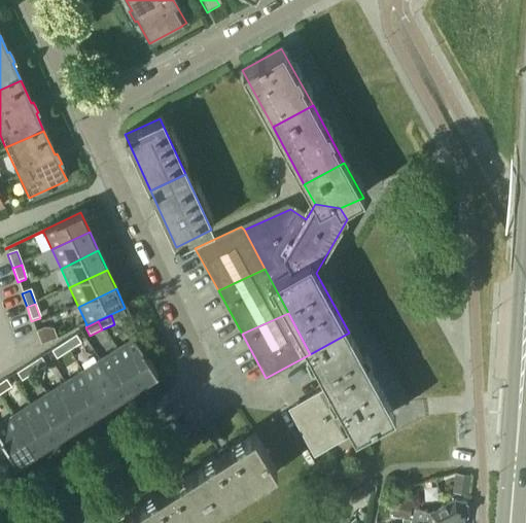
[(48,343),(43,329),(35,332),(40,346),(48,343)]
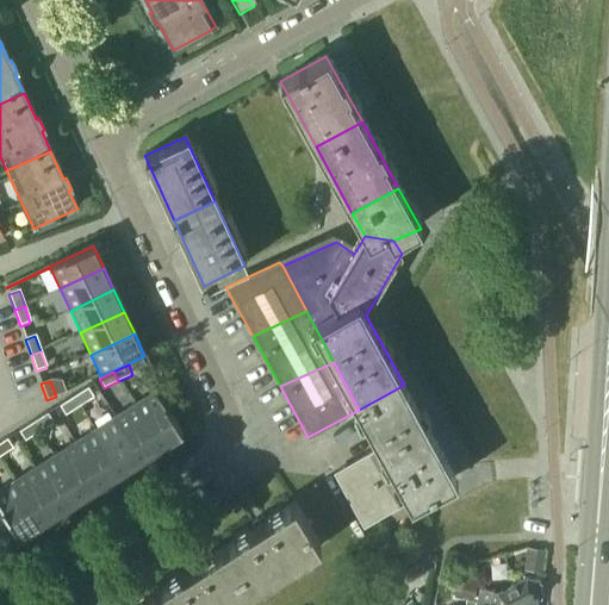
[(93,399),(87,391),(73,399),(79,409),(93,399)]
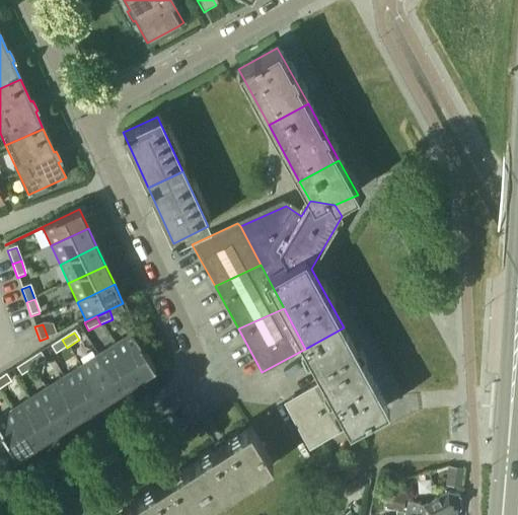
[(131,335),(115,345),(137,379),(154,369),(132,334),(130,334),(131,335)]
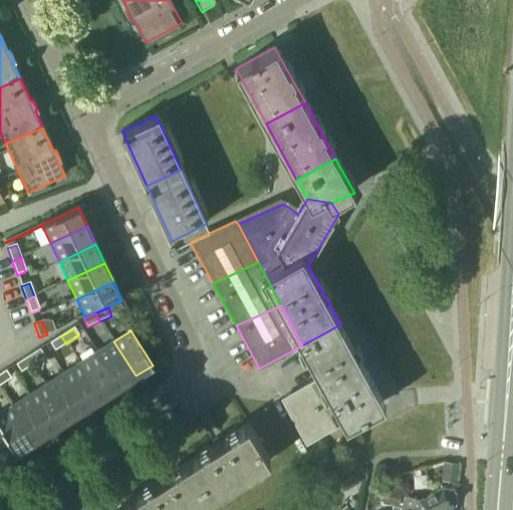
[(55,351),(66,344),(61,336),(50,343),(55,351)]
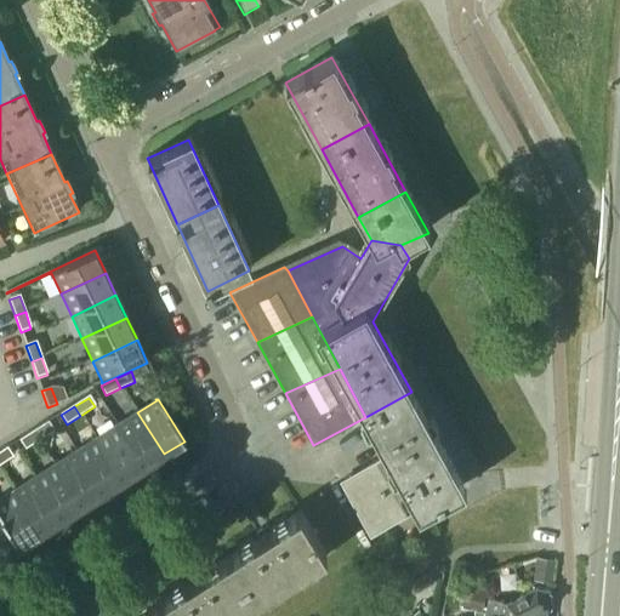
[(137,412),(117,426),(143,467),(164,454),(137,412)]
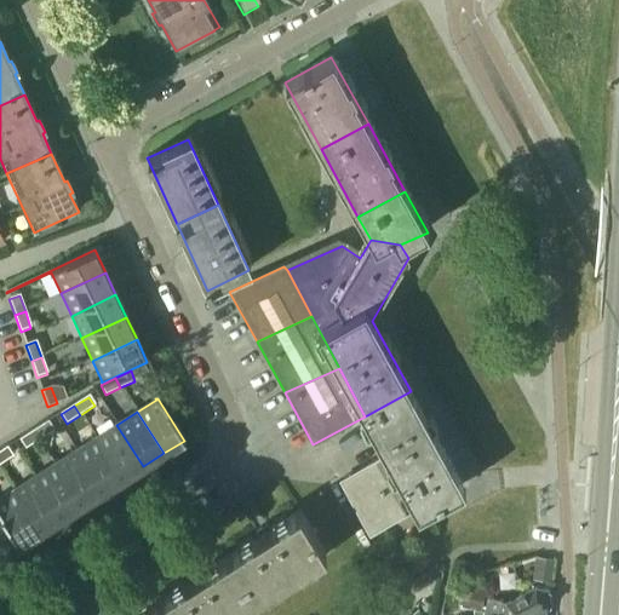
[(53,431),(47,423),(33,431),(39,441),(53,431)]
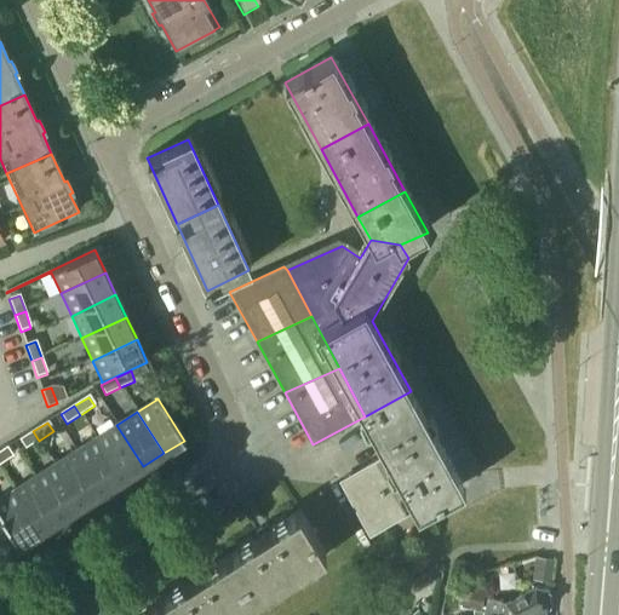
[(116,425),(96,438),(122,480),(143,466),(116,425)]
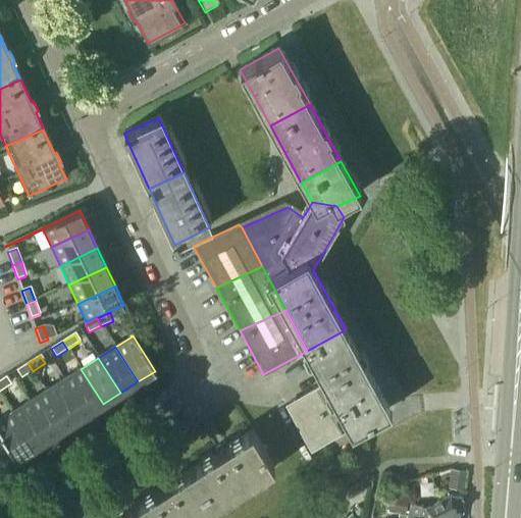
[(33,371),(28,363),(16,371),(21,378),(33,371)]
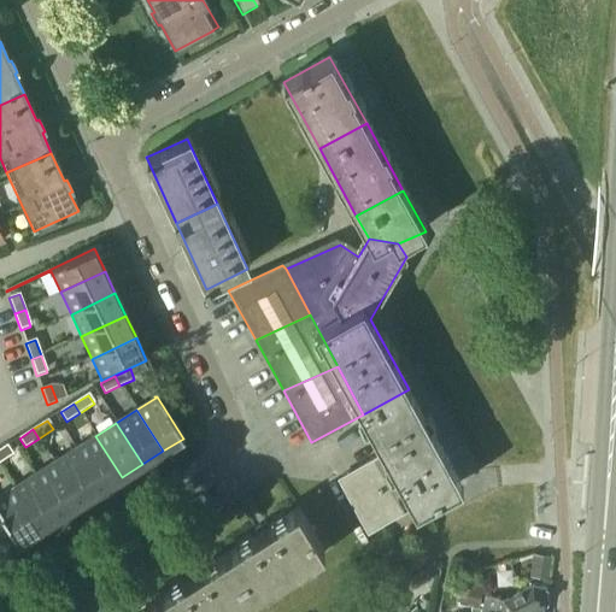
[(462,487),(461,486),(430,430),(385,455),(358,469),(359,474),(341,483),(368,533),(379,527),(414,507),(416,513),(462,487)]
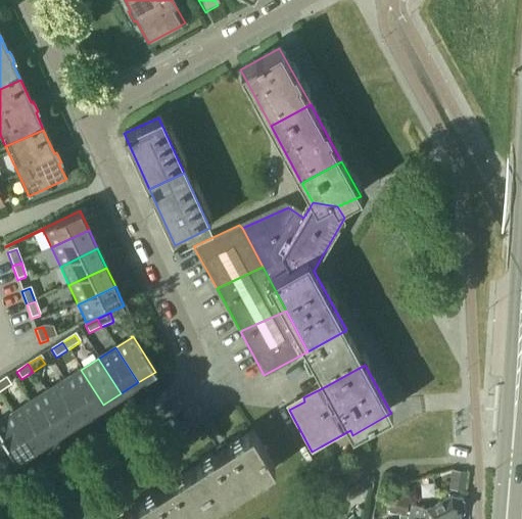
[(81,370),(63,381),(86,416),(103,405),(81,370)]
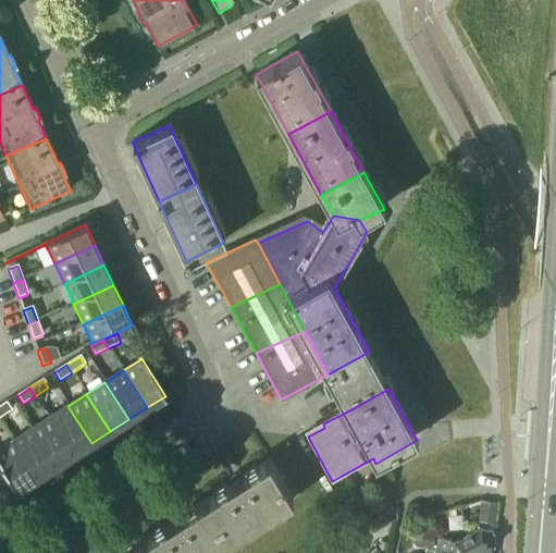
[(0,417),(11,412),(5,403),(0,406),(0,417)]
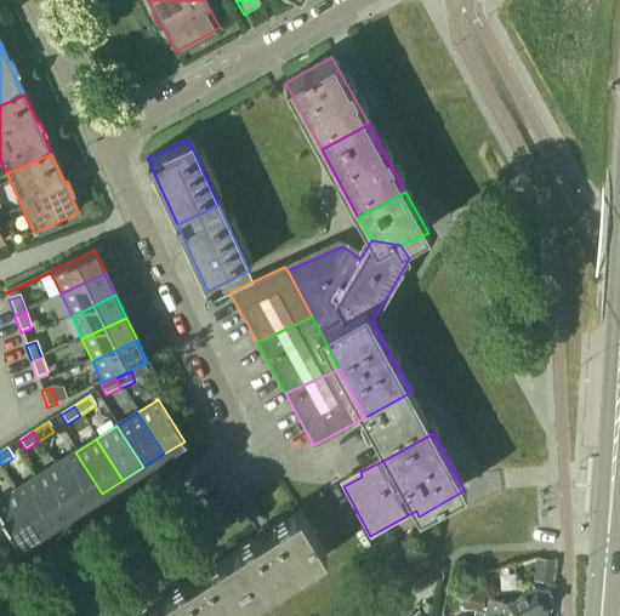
[(75,452),(55,466),(81,507),(102,494),(75,452)]
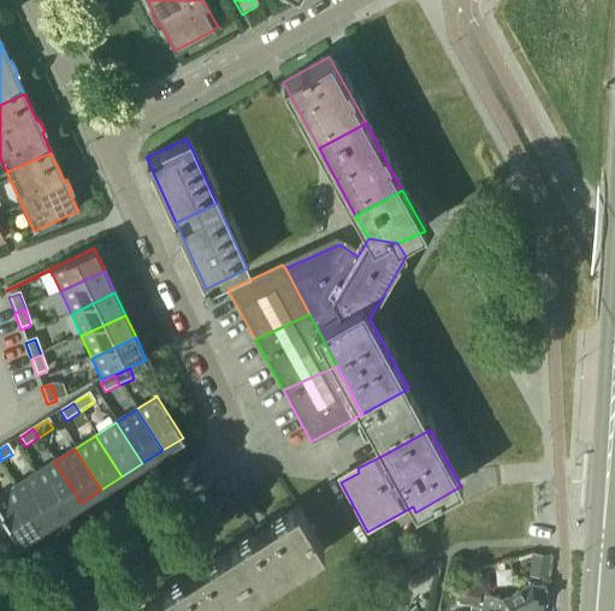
[(54,462),(34,475),(59,516),(81,503),(54,462)]
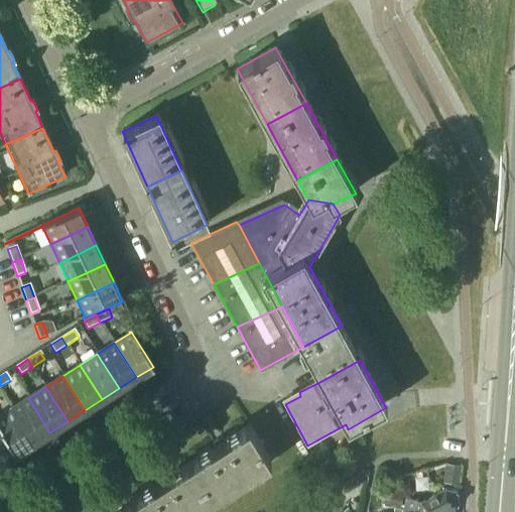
[(28,398),(11,408),(32,443),(49,432),(28,398)]
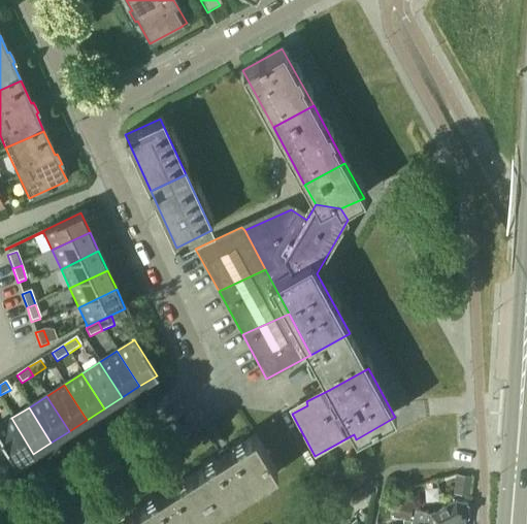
[(0,439),(15,464),(33,454),(11,418),(0,424),(0,439)]
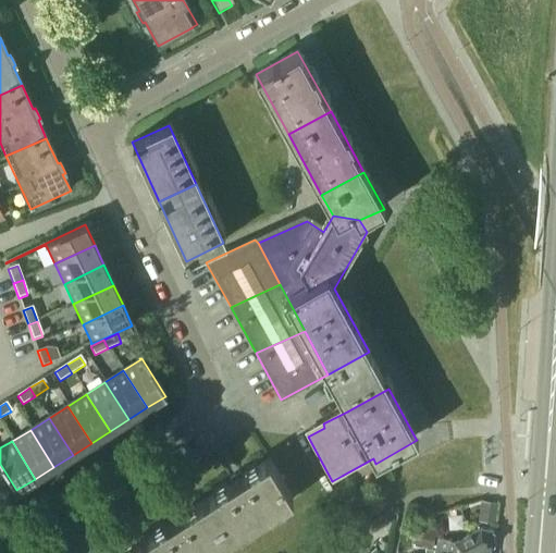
[(231,483),(205,501),(227,538),(292,498),(268,461),(241,477),(238,474),(229,480),(231,483)]
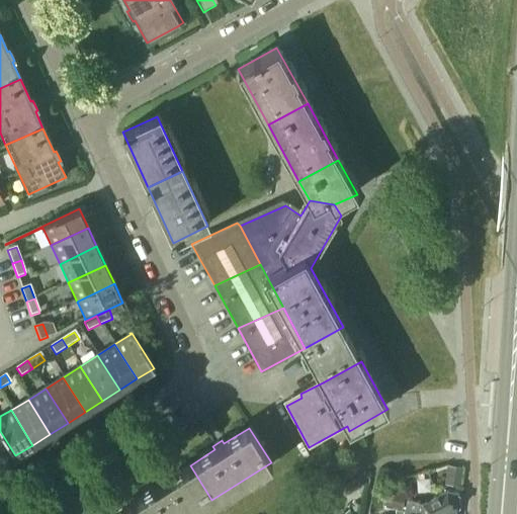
[(0,464),(8,460),(12,458),(6,448),(0,451),(0,464)]
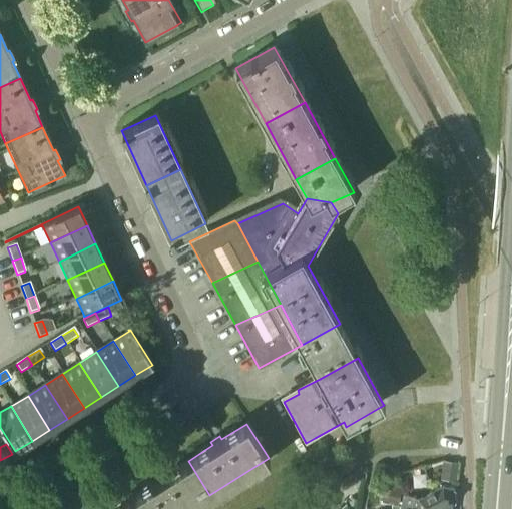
[(155,481),(134,495),(142,508),(188,508),(209,495),(188,461),(164,475),(162,472),(153,478),(155,481)]
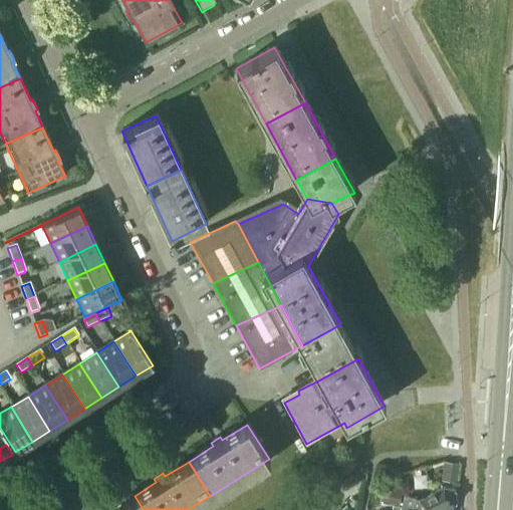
[(444,464),(441,482),(455,485),(458,467),(444,464)]
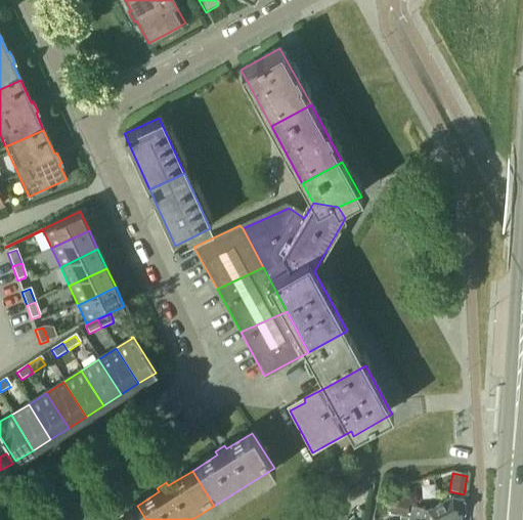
[(360,485),(338,499),(343,507),(364,493),(360,485)]
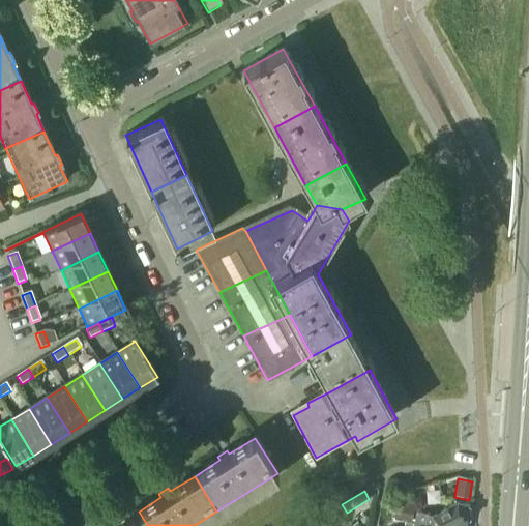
[(391,520),(410,524),(413,507),(394,503),(391,520)]
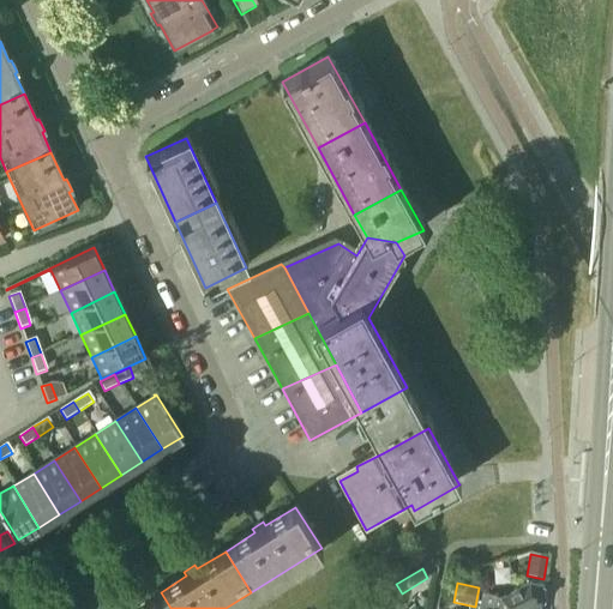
[(481,607),(488,608),(539,608),(545,586),(530,583),(503,598),(484,595),(481,607)]
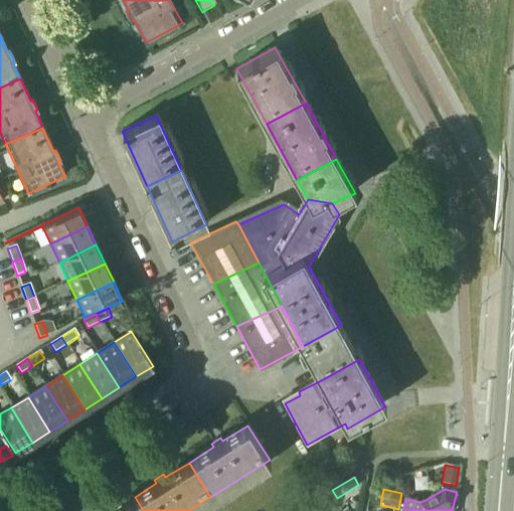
[(314,501),(319,509),(337,498),(332,490),(314,501)]
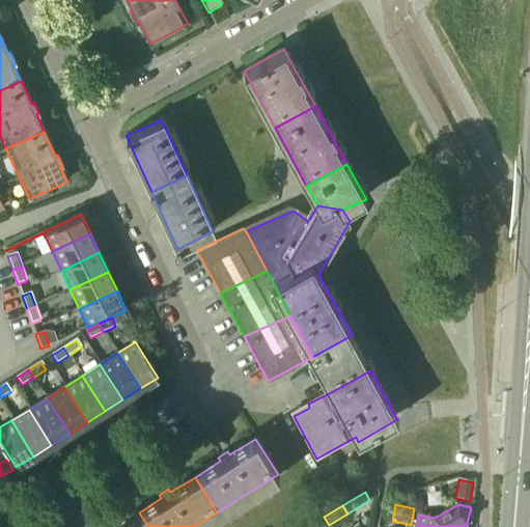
[(147,526),(139,512),(116,526),(109,526),(147,526)]
